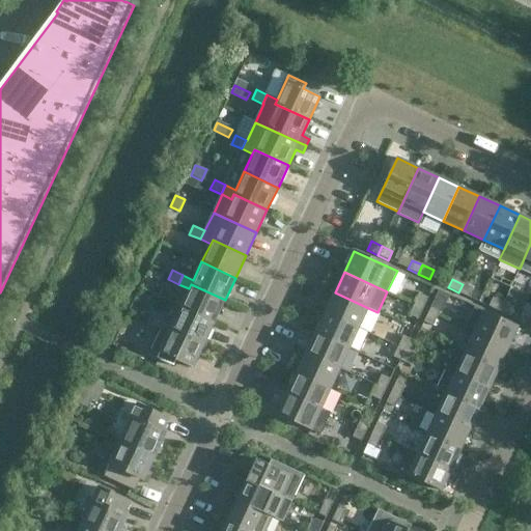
[(215,323),(225,300),(191,284),(189,288),(180,307),(215,323)]
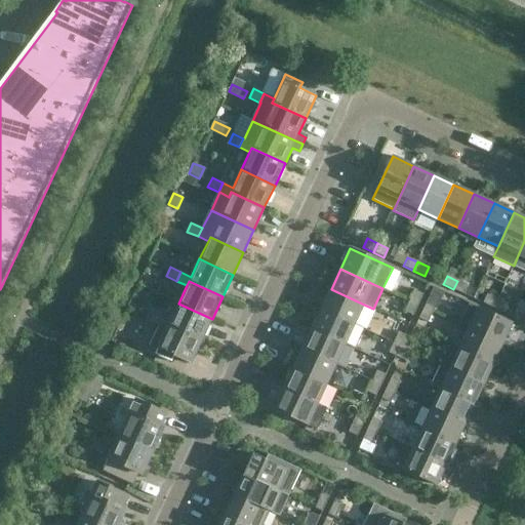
[(469,285),(457,281),(453,289),(465,294),(469,285)]
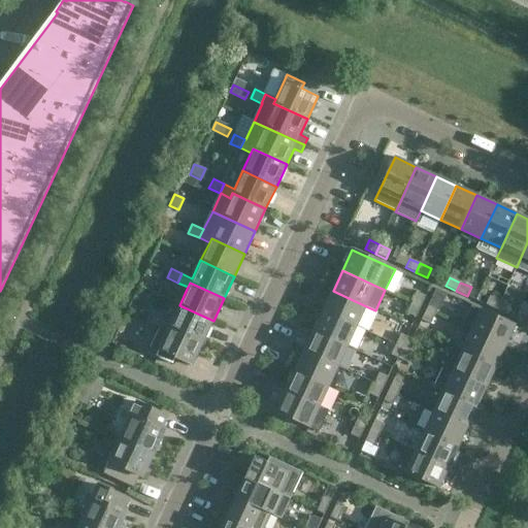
[(436,289),(427,309),(435,314),(440,303),(442,304),(448,294),(436,289)]
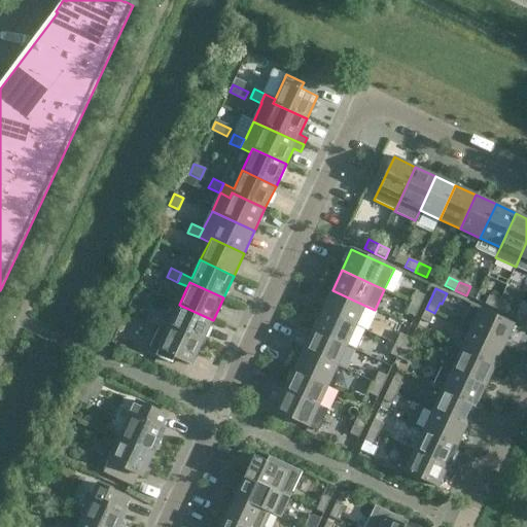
[(356,326),(365,306),(332,290),(322,310),(356,326)]
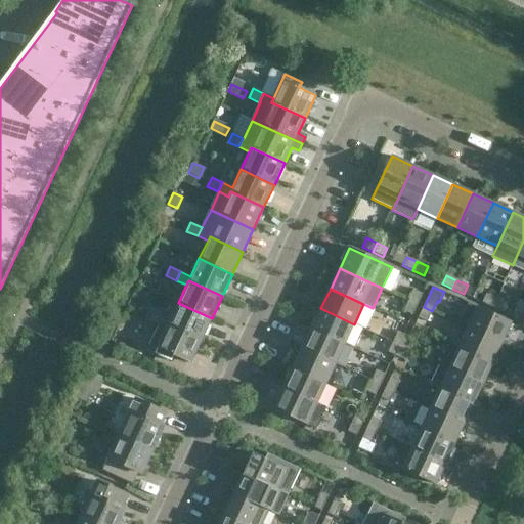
[(418,305),(423,294),(413,290),(408,301),(418,305)]
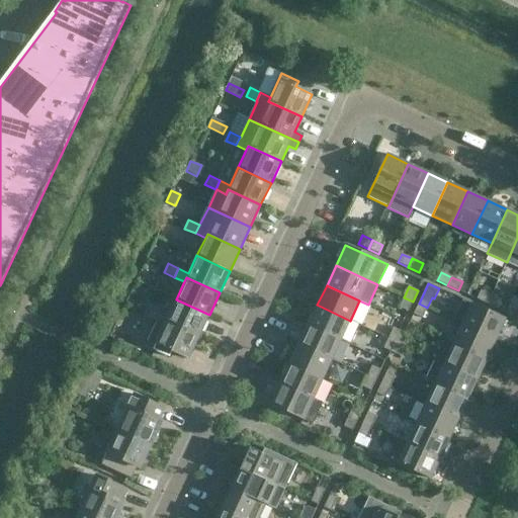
[(488,305),(492,295),(481,290),(477,299),(488,305)]
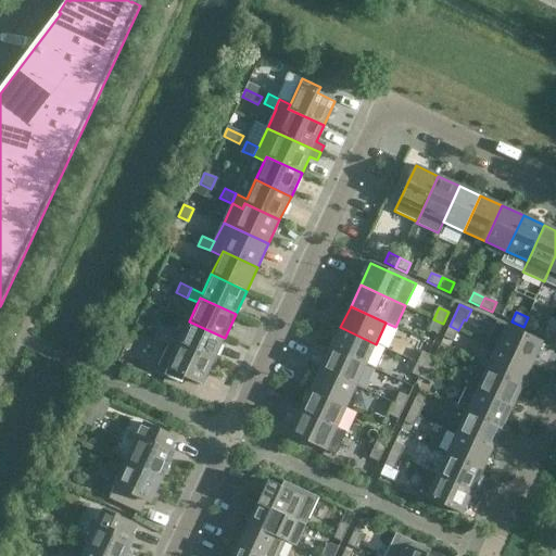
[(539,323),(528,317),(523,327),(534,331),(539,323)]
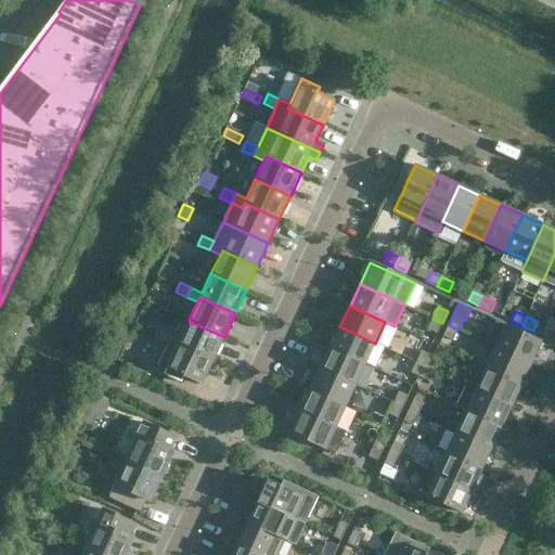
[(437,334),(442,323),(433,319),(428,330),(437,334)]
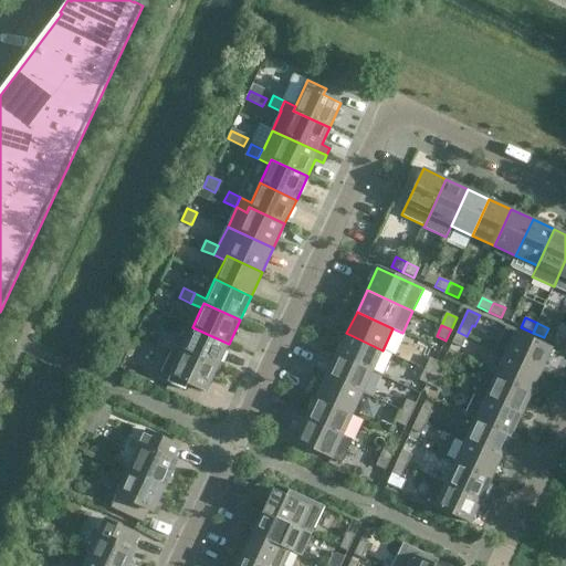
[(218,368),(229,344),(192,327),(184,346),(173,342),(168,350),(171,353),(179,356),(181,352),(218,368)]
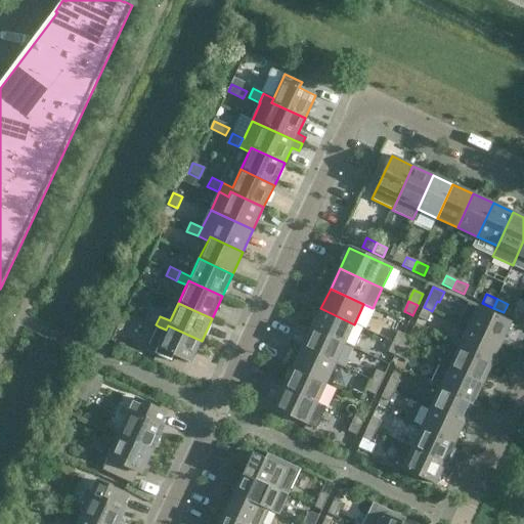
[(459,323),(468,329),(501,344),(511,322),(469,303),(459,323)]
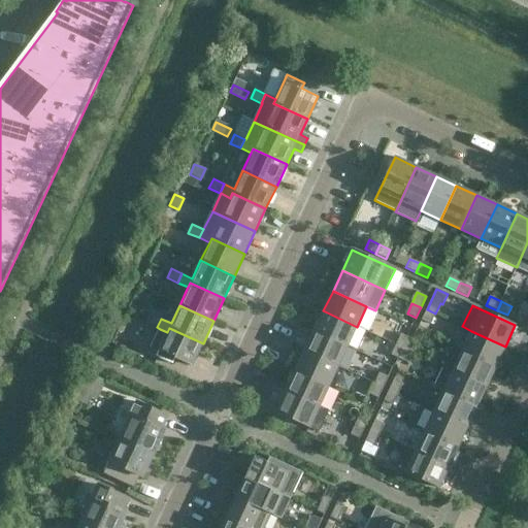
[(431,325),(435,314),(427,309),(422,321),(431,325)]
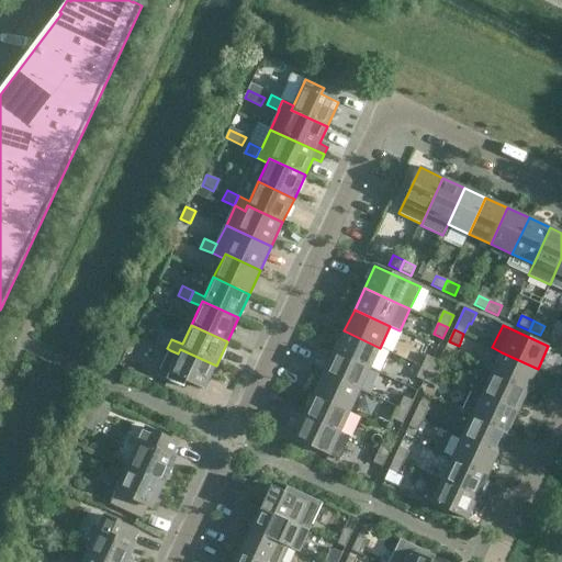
[(370,369),(380,348),(344,330),(334,352),(370,369)]
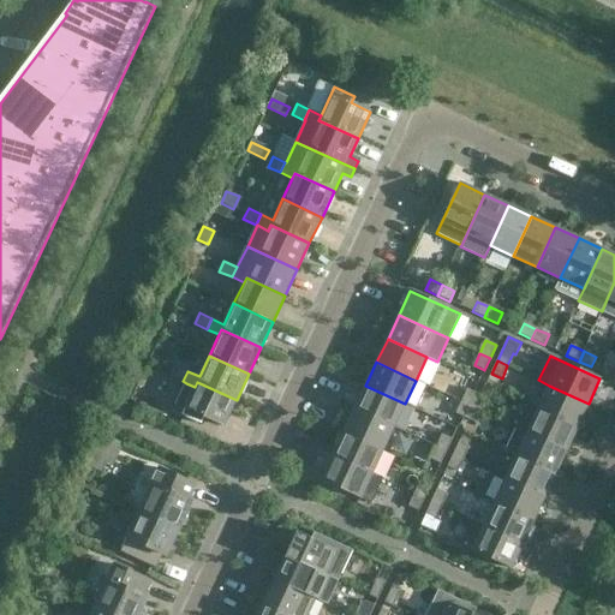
[(183,381),(187,371),(175,365),(171,376),(183,381)]
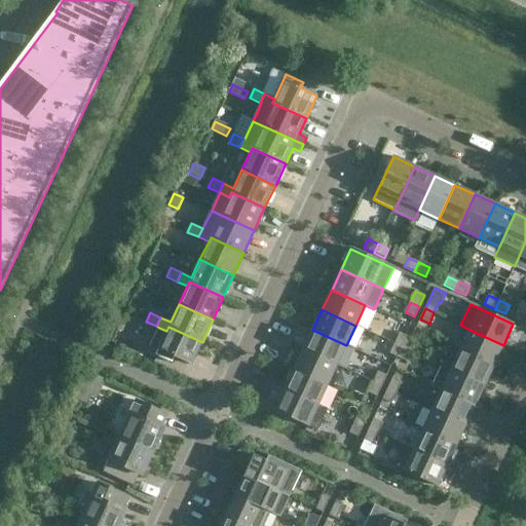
[(191,365),(202,342),(168,327),(166,331),(159,328),(148,351),(172,363),(175,358),(191,365)]
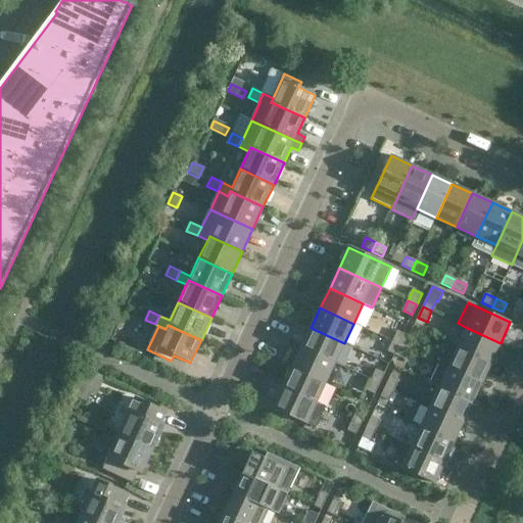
[(335,364),(344,343),(311,328),(301,348),(335,364)]
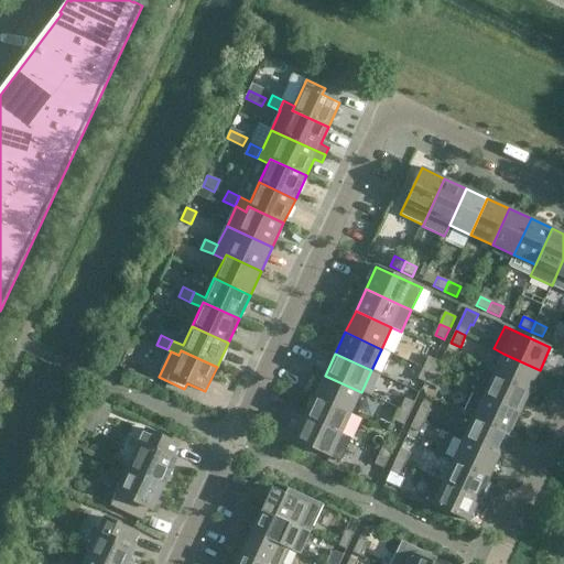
[(530,391),(540,370),(503,354),(494,375),(530,391)]
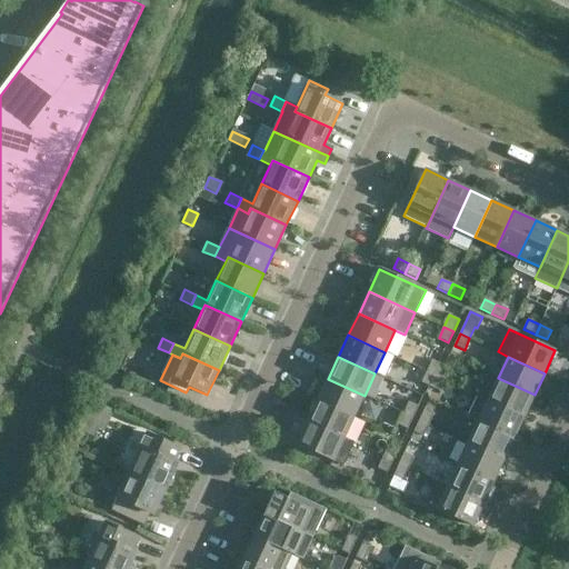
[(437,376),(441,365),(432,360),(427,371),(437,376)]
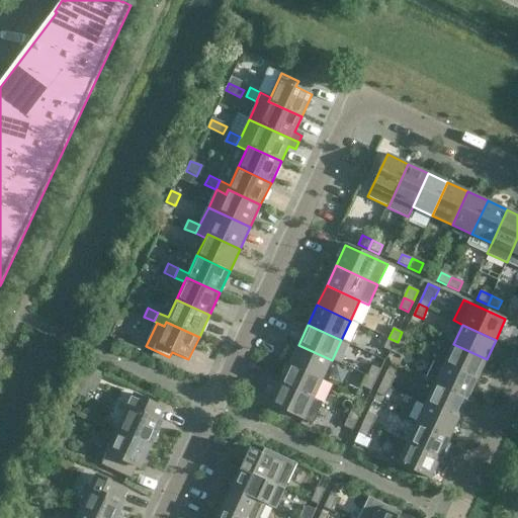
[(411,336),(405,333),(402,332),(398,342),(406,346),(411,336)]
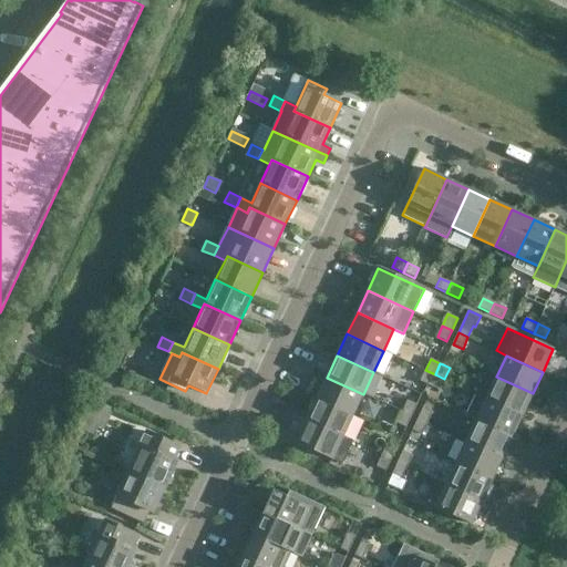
[(430,385),(435,374),(425,370),(420,381),(430,385)]
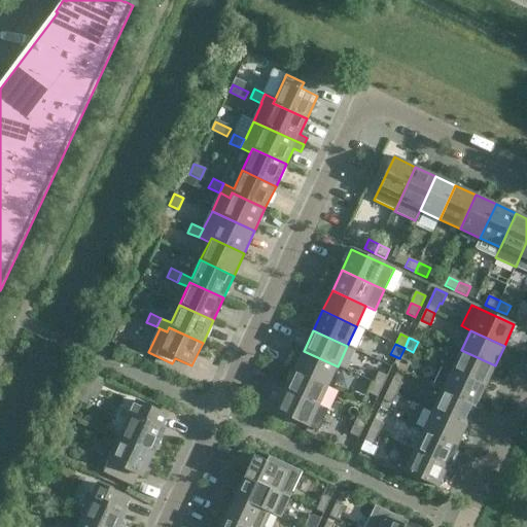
[(408,362),(413,352),(405,348),(399,358),(408,362)]
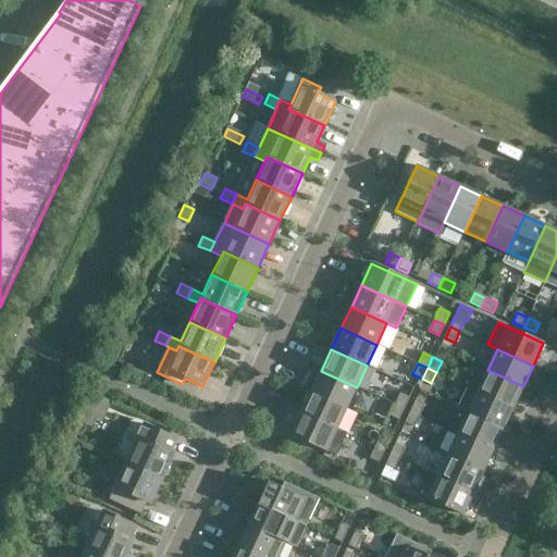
[(514,408),(523,386),(487,370),(478,392),(514,408)]
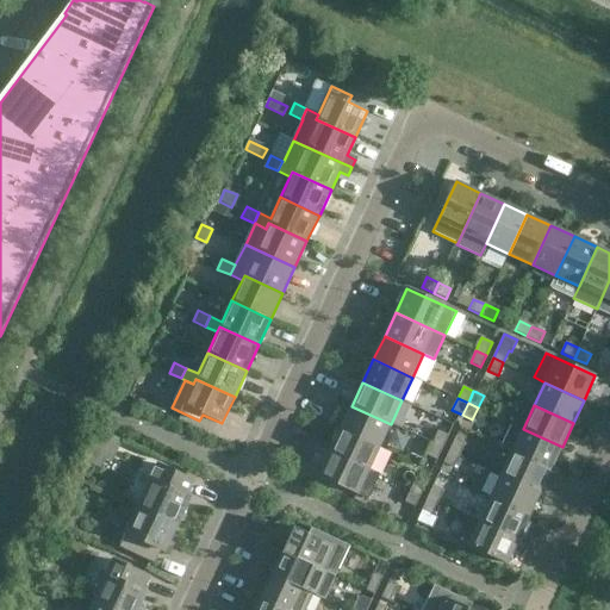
[(380,447),(391,424),(352,406),(341,429),(380,447)]
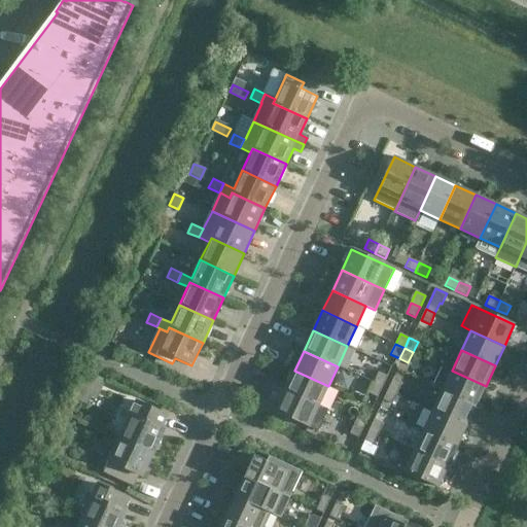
[(319,407),(328,386),(294,371),(285,391),(319,407)]
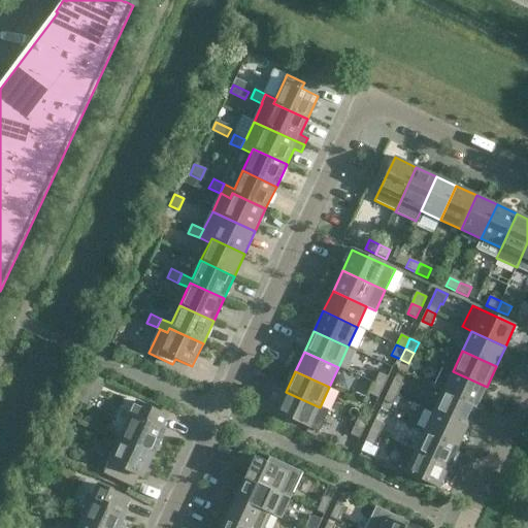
[(477,407),(487,387),(453,371),(443,391),(477,407)]
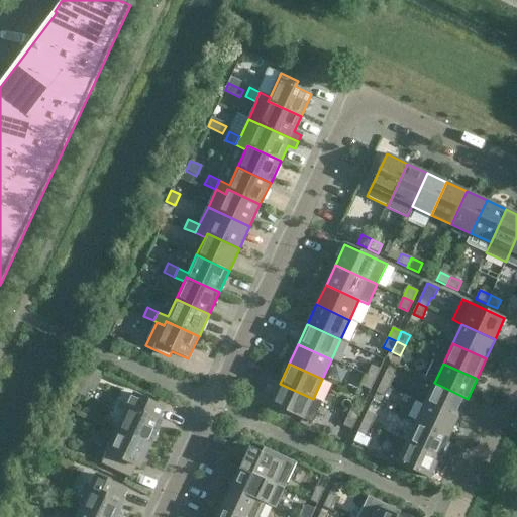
[(376,380),(381,370),(372,366),(367,376),(376,380)]
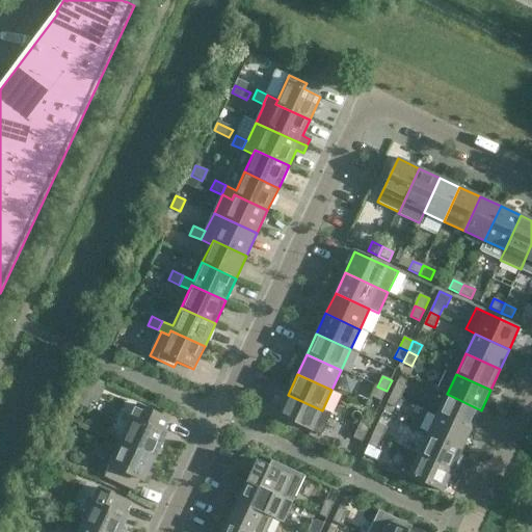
[(406,387),(397,382),(392,393),(401,398),(406,387)]
